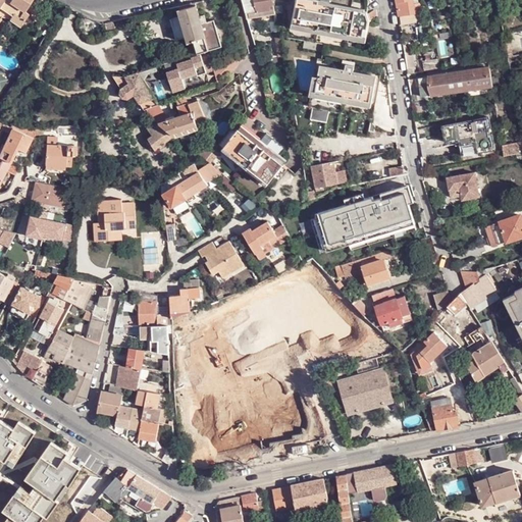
[(32,0),(0,0),(0,20),(2,18),(0,16),(5,9),(13,15),(11,18),(21,25),(30,13),(25,10),(32,0)]
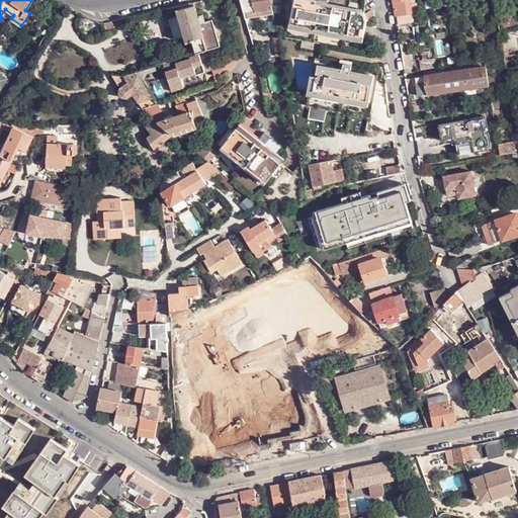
[(241,0),(246,18),(274,14),(270,0),(241,0)]
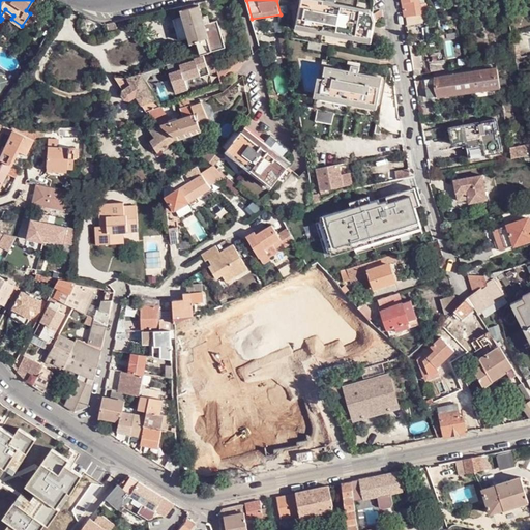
[(370,12),(305,0),(300,0),(295,29),(371,42),(375,22),(372,12),(370,12)]
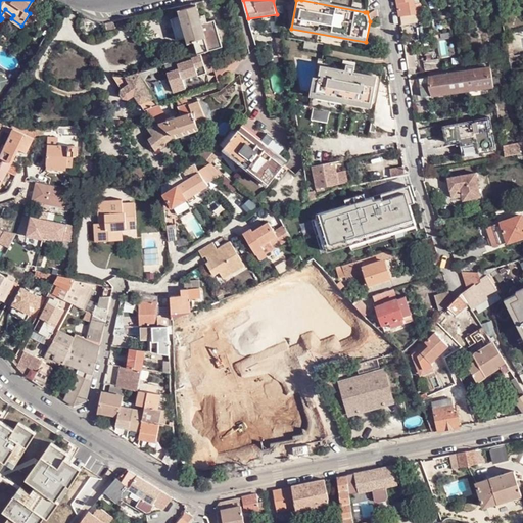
[(317,0),(301,0),(365,12),(365,10),(330,3),(318,0),(317,0)]
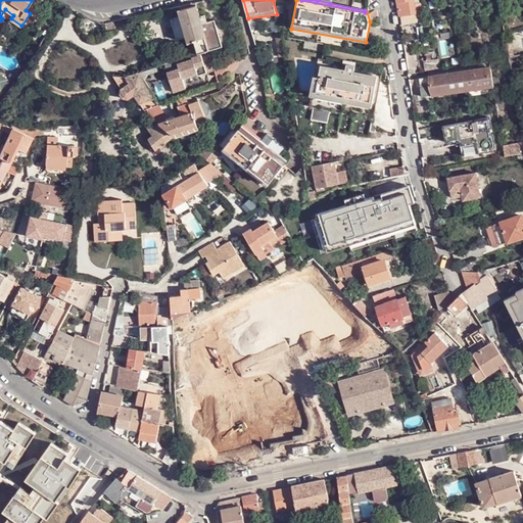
[(396,0),(399,16),(417,13),(415,4),(414,0),(396,0)]
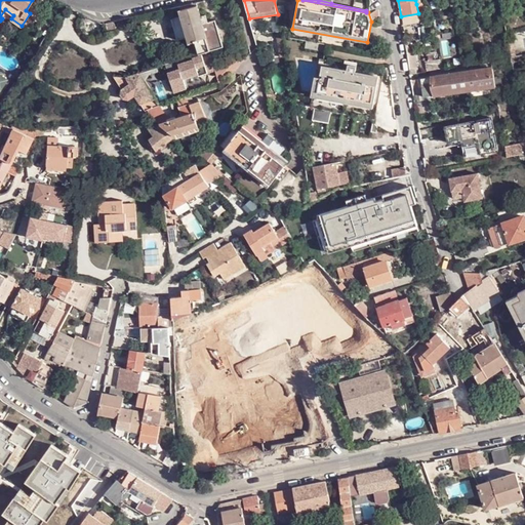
[(201,12),(197,2),(180,6),(182,9),(180,10),(182,15),(188,37),(189,42),(195,41),(198,51),(199,53),(211,49),(204,24),(201,12)]
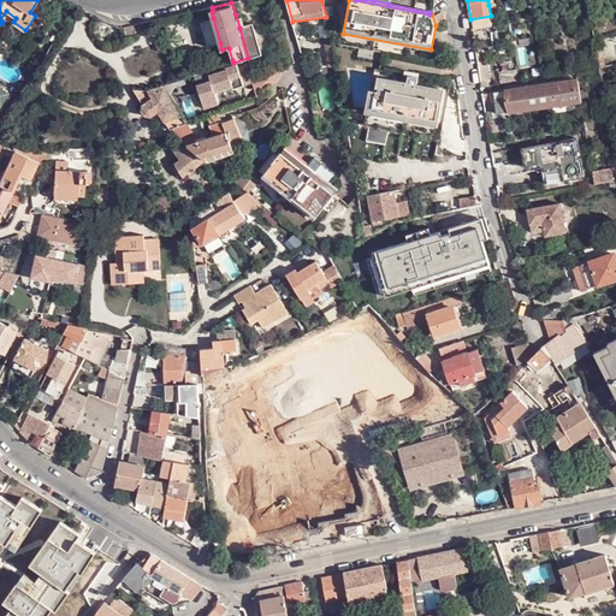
[(240,28),(253,24),(252,21),(246,22),(242,12),(236,15),(240,28)]
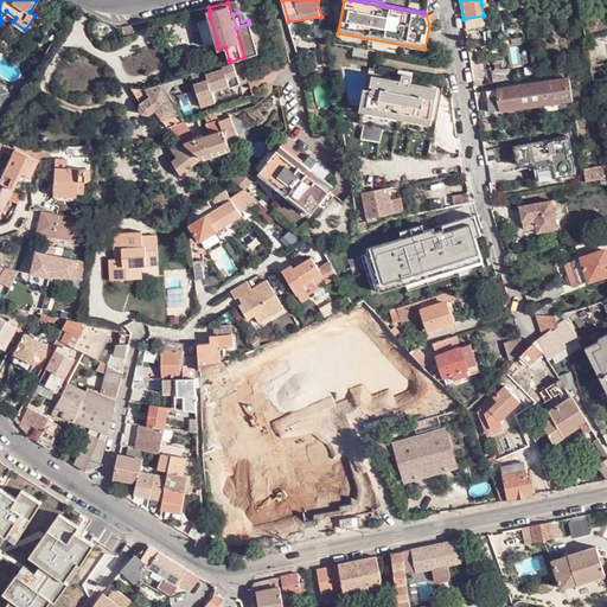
[(217,43),(210,18),(199,20),(205,45),(217,43)]
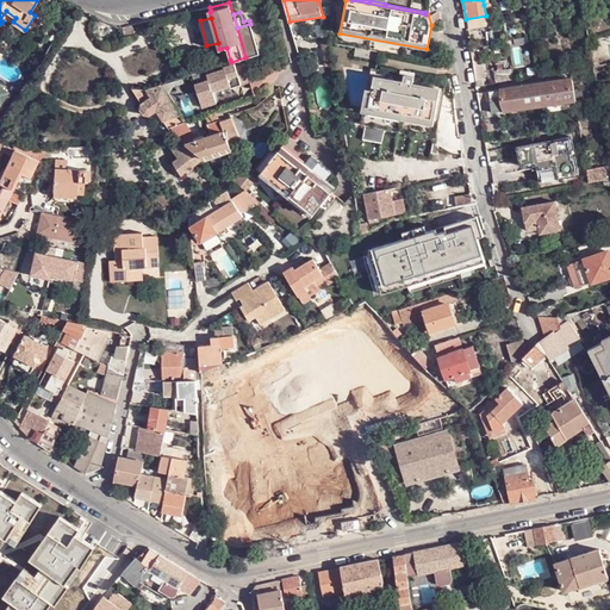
[(123,26),(123,27),(124,33),(135,31),(132,24),(123,26)]
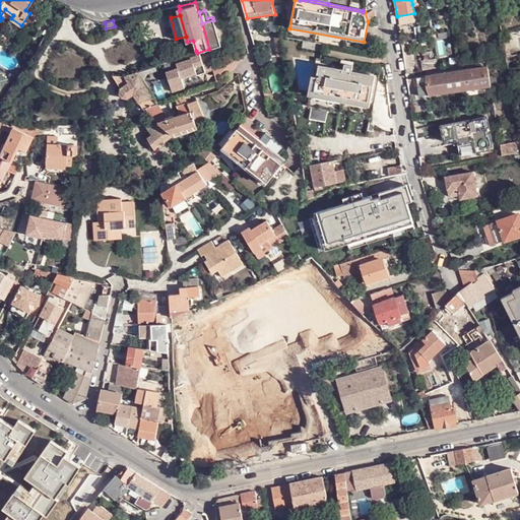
[(220,45),(213,20),(202,23),(209,49),(220,45)]
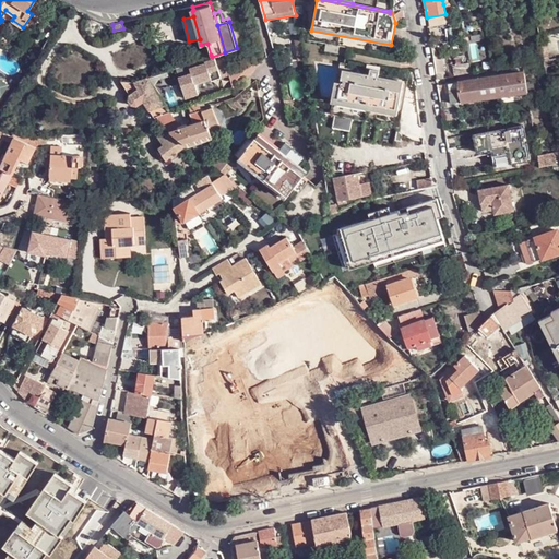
[(298,61),(305,60),(301,44),(296,45),(295,45),(298,61)]
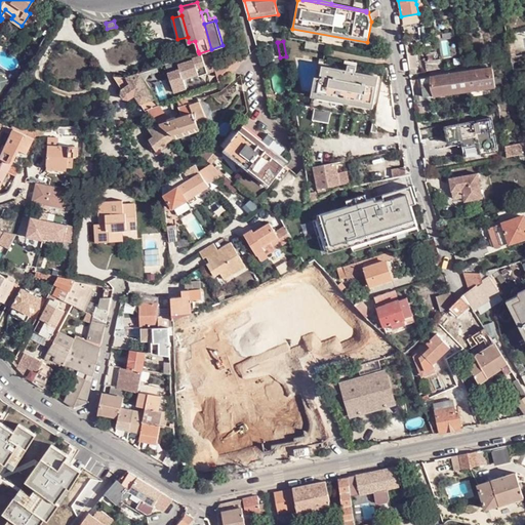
[(408,56),(415,55),(413,47),(406,48),(408,56)]
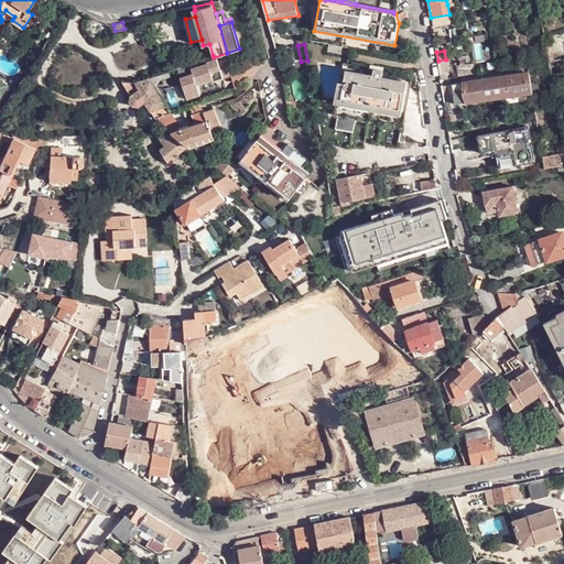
[(197,84),(213,79),(214,83),(230,77),(229,68),(227,66),(226,58),(218,62),(217,58),(207,62),(207,64),(192,68),(196,84),(197,84)]
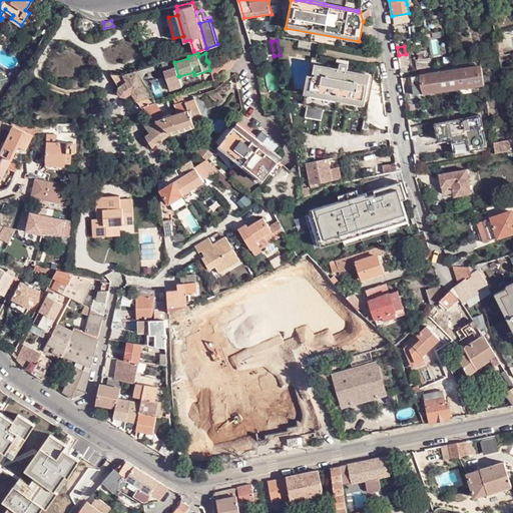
[(401,68),(408,67),(406,54),(399,55),(401,68)]
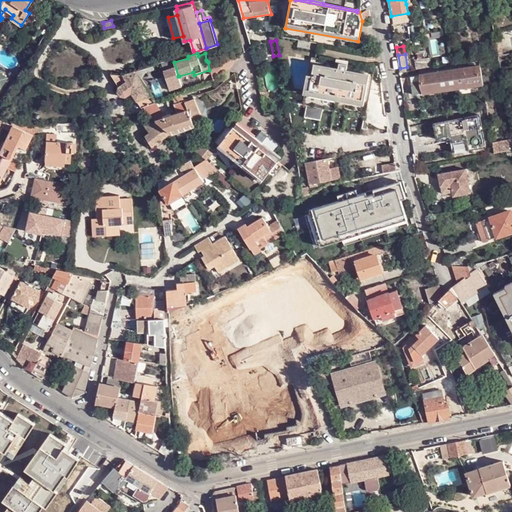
[(173,59),(161,63),(169,90),(181,86),(179,76),(178,76),(173,59)]
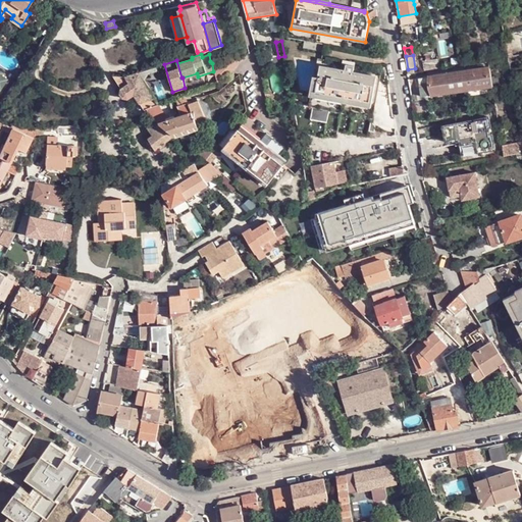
[(312,107),(321,60),(318,60),(309,106),(312,107)]
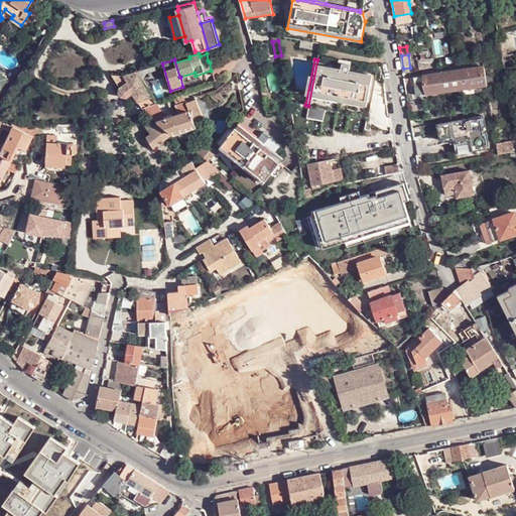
[(338,63),(317,59),(308,106),(306,118),(323,121),(325,109),(364,116),(373,70),(350,66),(351,62),(339,60),(338,63)]
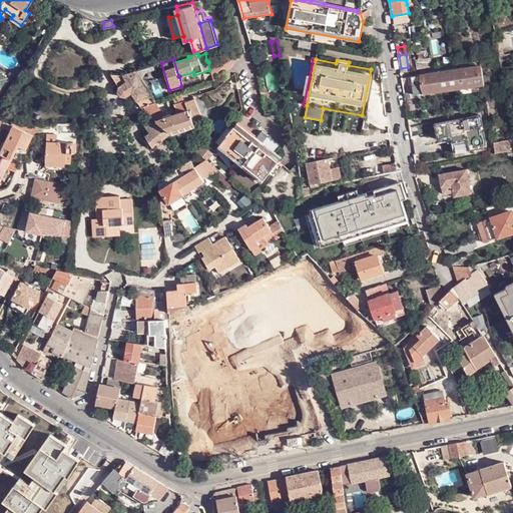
[(424,93),(484,84),(481,66),(475,67),(422,75),(424,93)]
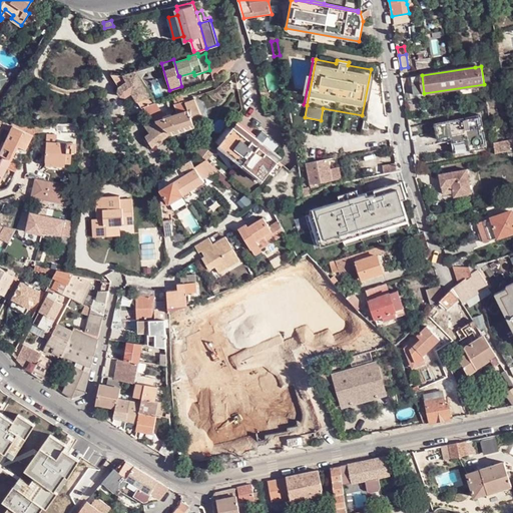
[(371,69),(362,115),(366,116),(375,69),(371,69)]
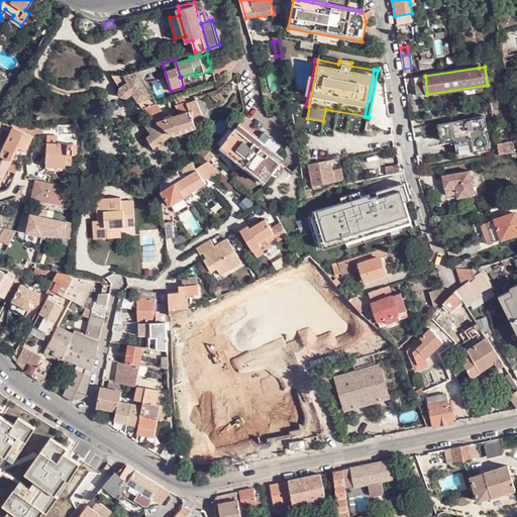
[(142,101),(146,107),(158,103),(140,77),(137,72),(125,76),(131,84),(142,101)]
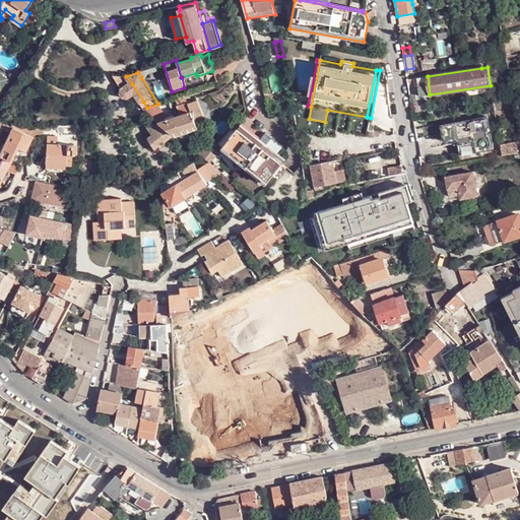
[(420,95),(430,94),(428,76),(414,78),(415,83),(418,83),(420,95)]
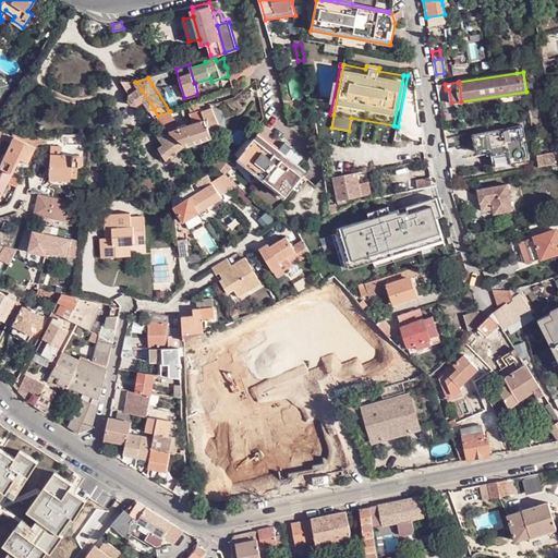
[(145,113),(148,112),(154,109),(142,91),(134,96),(145,113)]
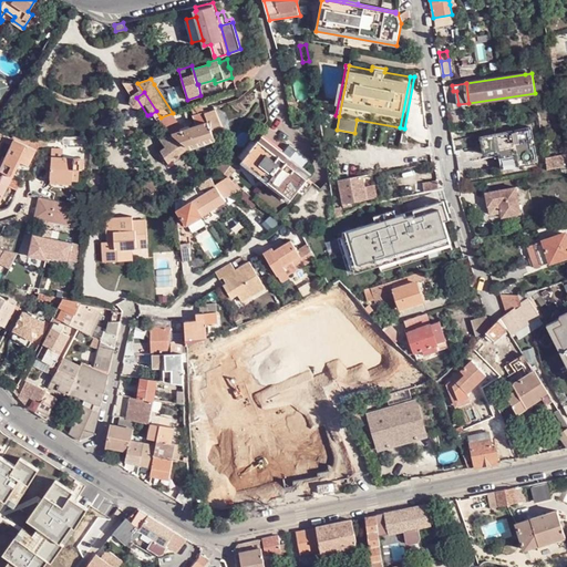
[(206,112),(203,102),(193,105),(195,114),(206,112)]
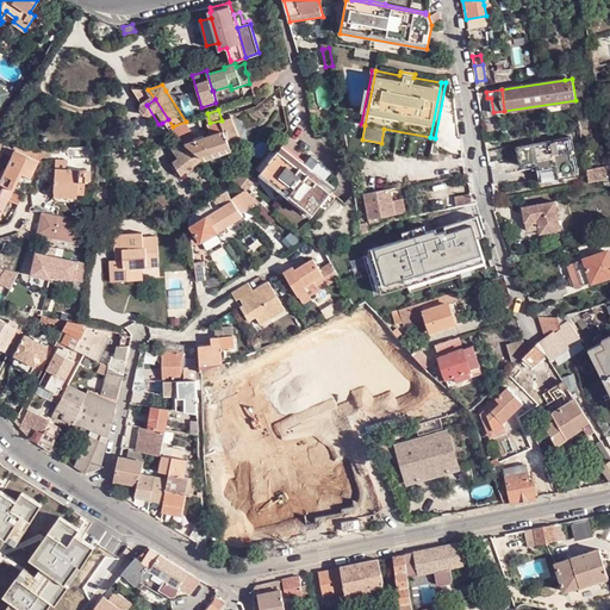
[(206,159),(244,145),(235,118),(223,122),(223,120),(222,120),(210,123),(210,124),(212,132),(207,134),(209,137),(200,139),(190,128),(187,122),(186,122),(173,126),(176,132),(181,137),(186,142),(206,159)]
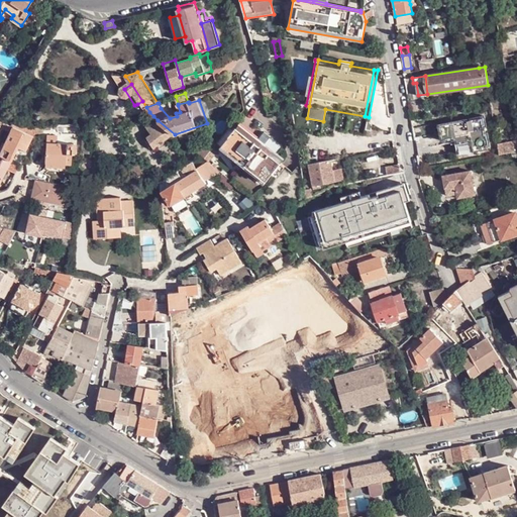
[(145,119),(153,116),(149,112),(146,107),(142,101),(137,104),(145,119)]
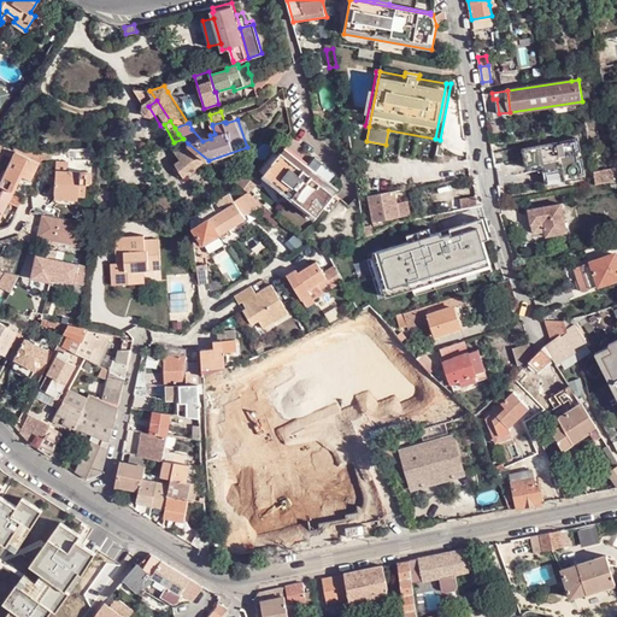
[(542,166),(571,160),(571,151),(580,150),(577,139),(523,150),(527,166),(541,164),(542,166)]
